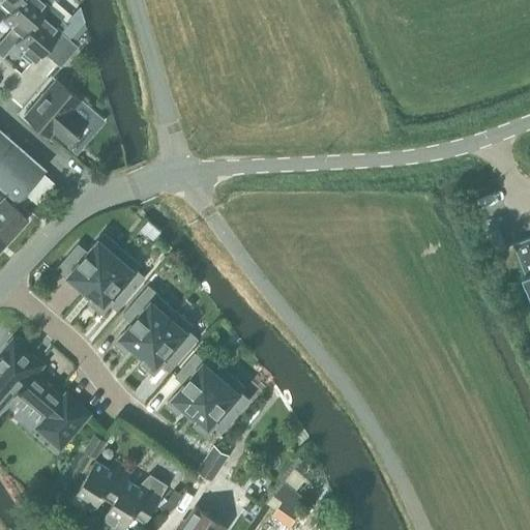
[(0,55),(2,57),(15,42),(13,42),(46,6),(47,6),(52,0),(18,0),(2,18),(11,26),(0,39),(0,55)]
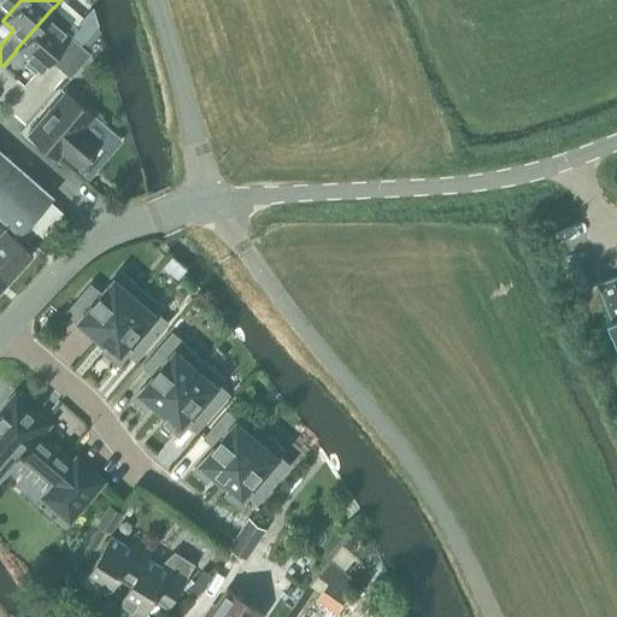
[(0,23),(3,21),(21,0),(0,0),(0,1),(0,23)]
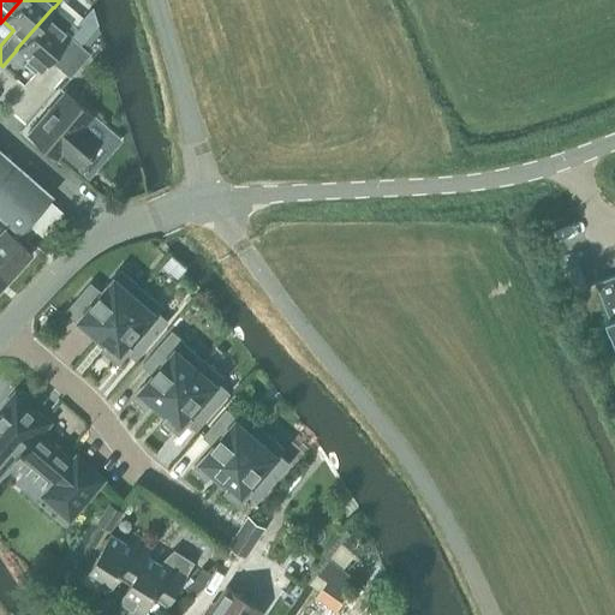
[(48,59),(59,69),(79,45),(69,35),(76,27),(54,7),(53,7),(16,49),(17,49),(28,59),(23,64),(35,75),(48,59)]
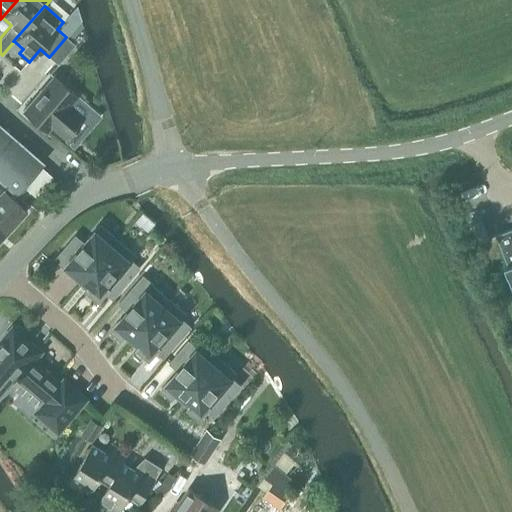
[(66,37),(49,57),(58,64),(75,44),(66,37)]
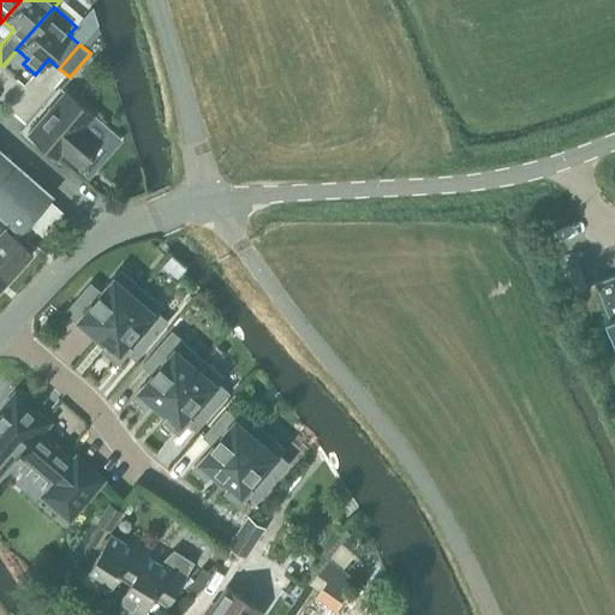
[(94,113),(65,89),(28,133),(57,157),(60,153),(77,167),(101,138),(84,124),(94,113)]
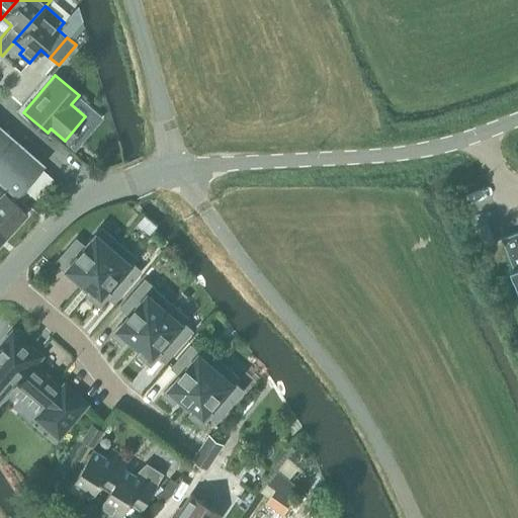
[(0,182),(15,196),(23,187),(40,168),(44,164),(0,125),(0,182)]
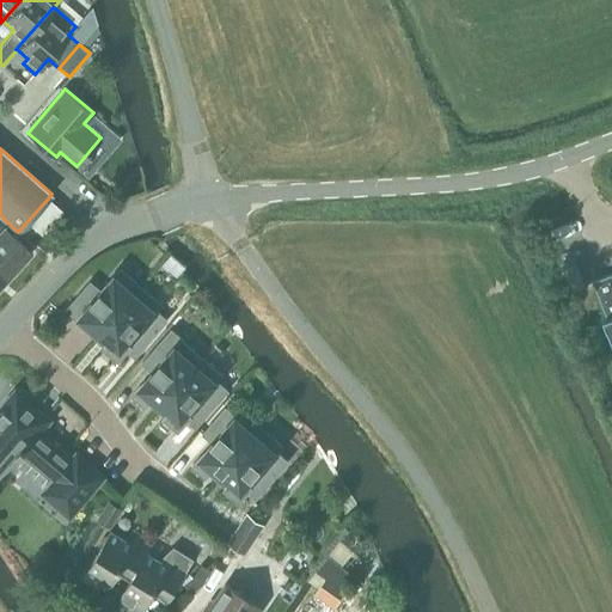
[(48,199),(28,221),(41,233),(62,210),(48,199)]
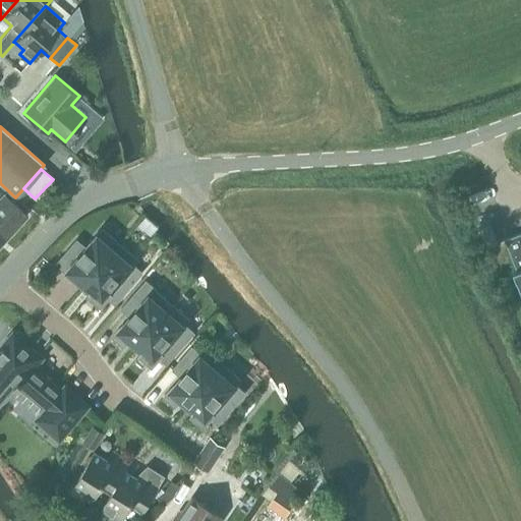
[(0,237),(2,235),(4,237),(25,214),(4,194),(0,198),(0,237)]
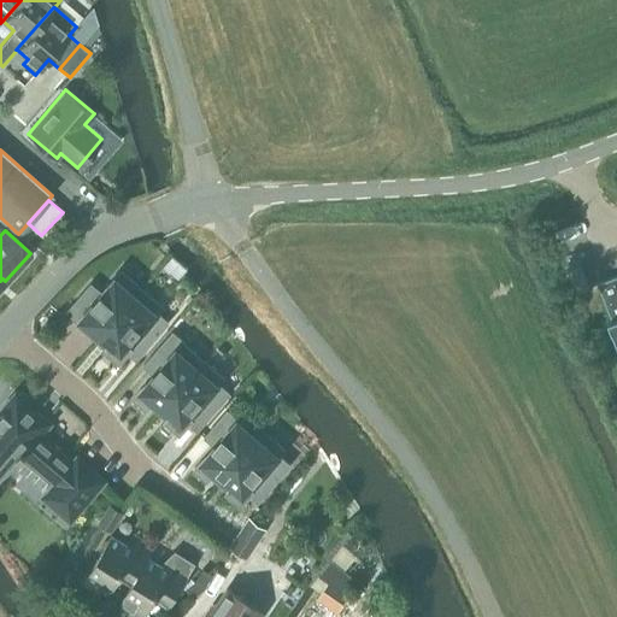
[(68,312),(71,316),(92,333),(93,330),(101,338),(142,289),(122,271),(103,294),(92,285),(88,288),(87,289),(87,291),(78,300),(77,300),(76,301),(77,303),(68,312)]
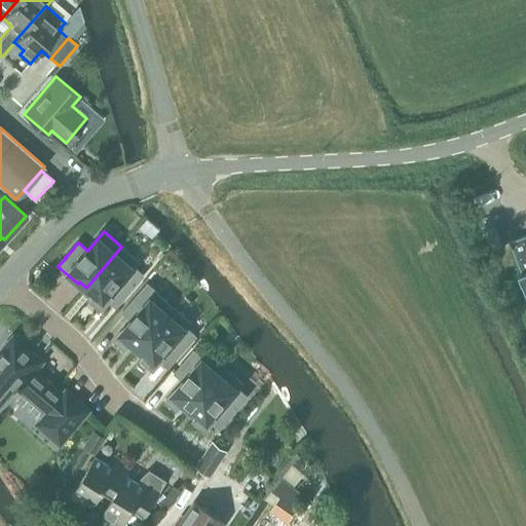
[(525,234),(511,240),(522,272),(519,273),(522,283),(523,282),(525,290),(525,234)]
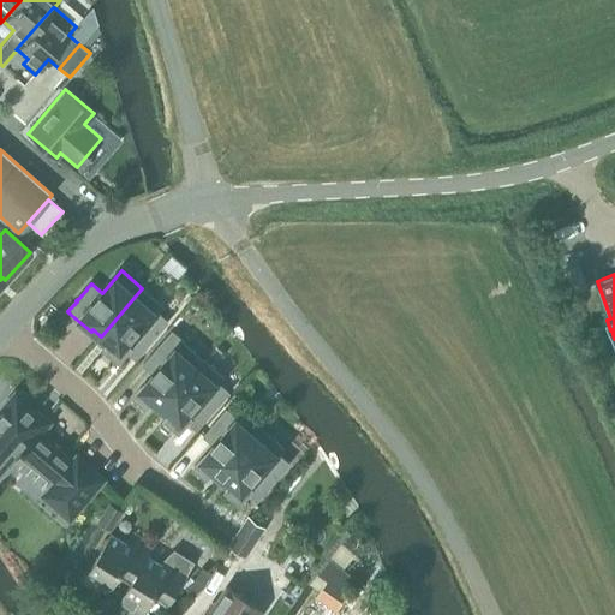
[(107,346),(119,356),(125,348),(136,358),(168,321),(157,311),(162,305),(142,288),(101,336),(109,344),(107,346)]
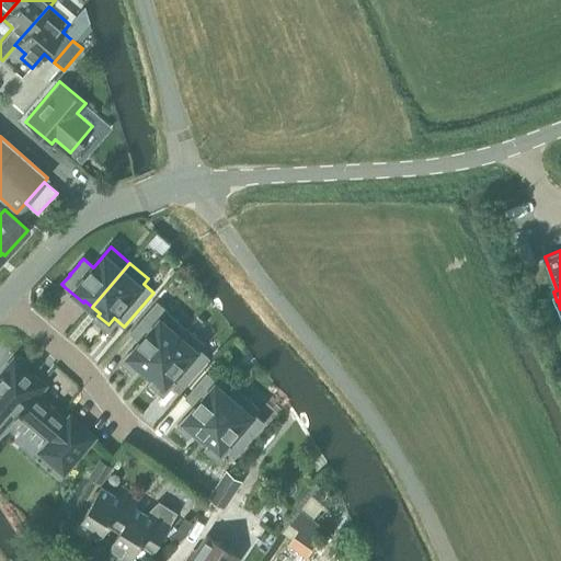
[(132,332),(141,341),(123,362),(135,371),(140,365),(147,371),(184,328),(168,312),(169,311),(158,301),(132,332)]
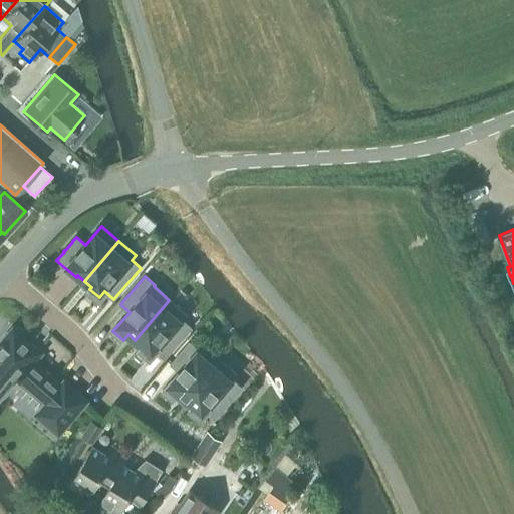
[(156,350),(165,358),(191,327),(182,319),(186,315),(169,300),(135,340),(143,346),(141,348),(151,356),(156,350)]
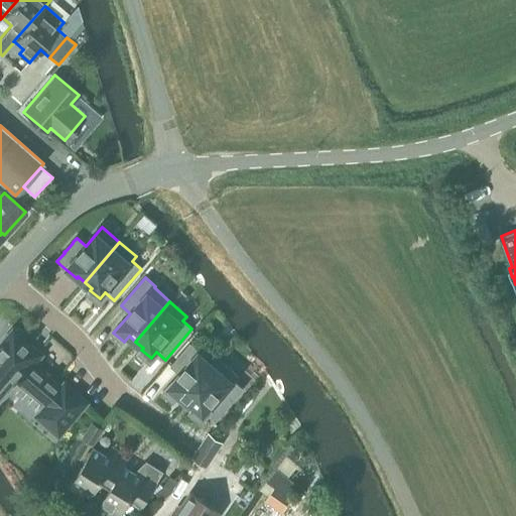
[(38,354),(15,334),(14,333),(4,344),(0,348),(0,398),(16,379),(20,382),(47,405),(39,414),(59,431),(85,401),(66,385),(63,387),(33,361),(38,354)]
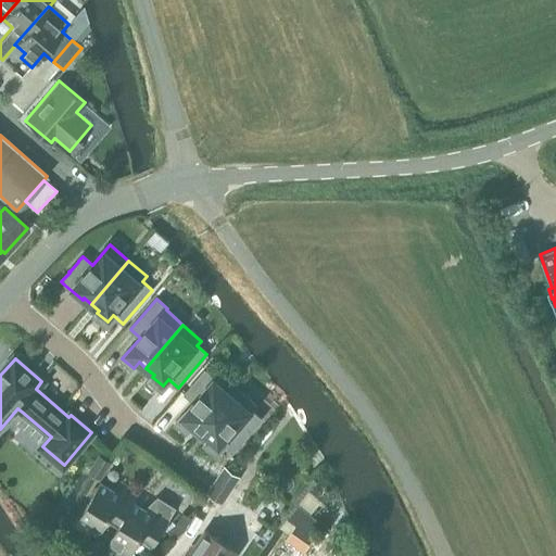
[(188,433),(194,426),(201,432),(238,389),(219,373),(215,378),(205,369),(185,393),(194,402),(176,424),(188,433)]
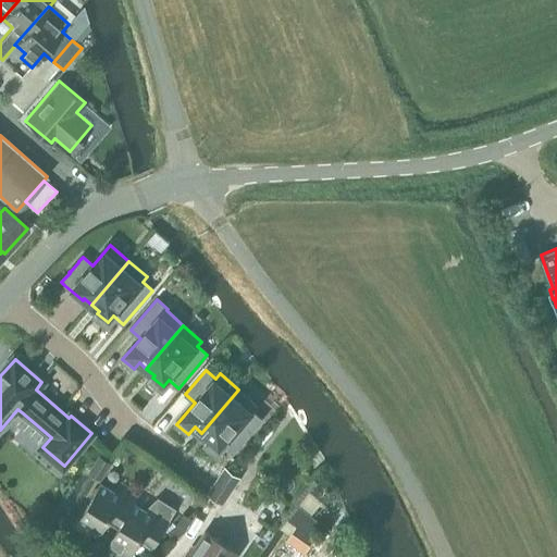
[(218,450),(223,444),(233,453),(262,419),(252,410),(257,406),(238,390),(201,433),(209,440),(207,442),(218,450)]
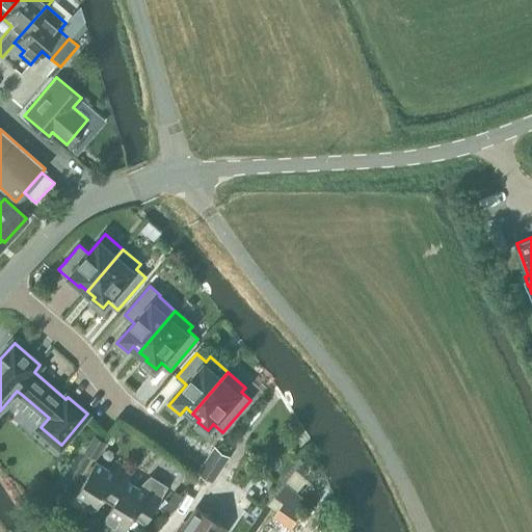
[(117,425),(116,429),(118,434),(123,435),(128,433),(129,428),(127,424),(123,422),(117,425)]
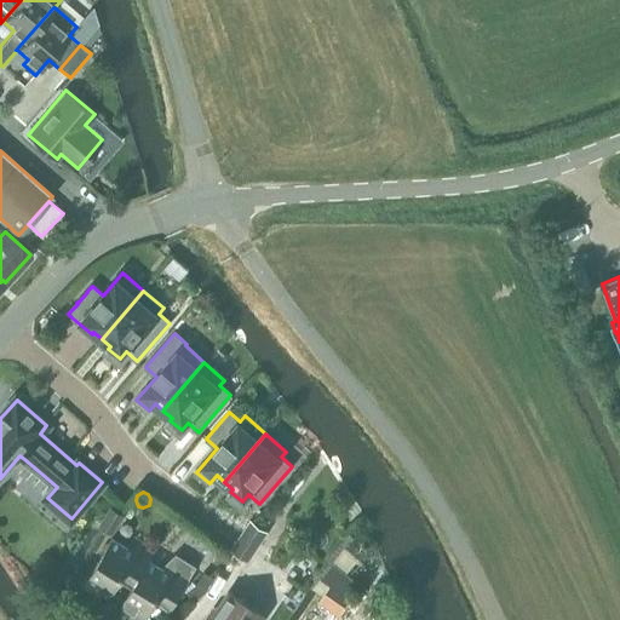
[(112,506),(101,523),(114,532),(125,516),(112,506)]
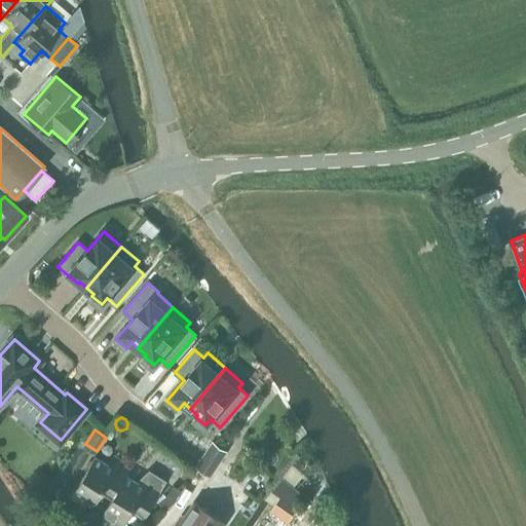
[(196,466),(210,475),(226,451),(213,442),(196,466)]
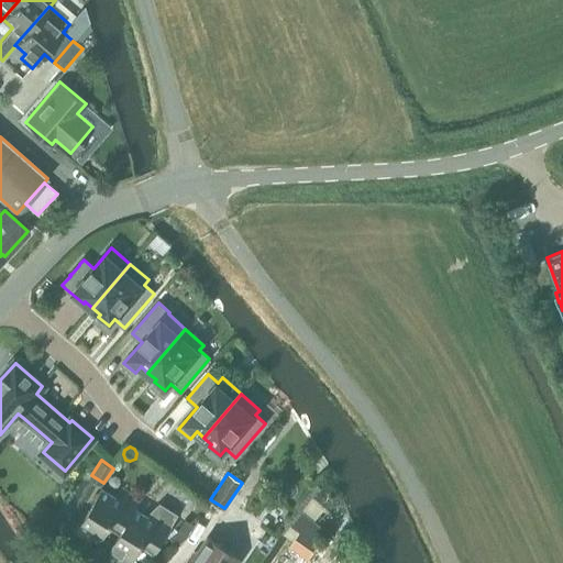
[(316,484),(277,531),(285,537),(293,527),(300,533),(290,545),(309,559),(320,543),(316,541),(326,529),(315,520),(324,506),(313,498),(321,488),(316,484)]
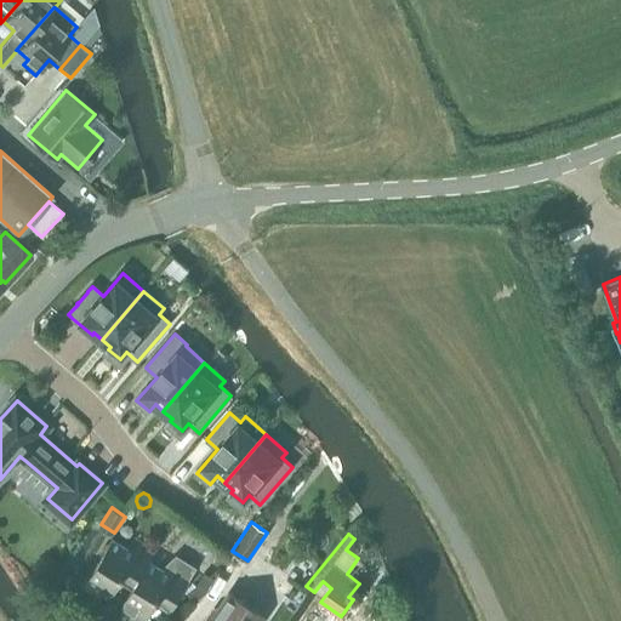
[(124,574),(136,581),(155,551),(134,539),(127,547),(113,539),(86,582),(110,596),(124,574)]
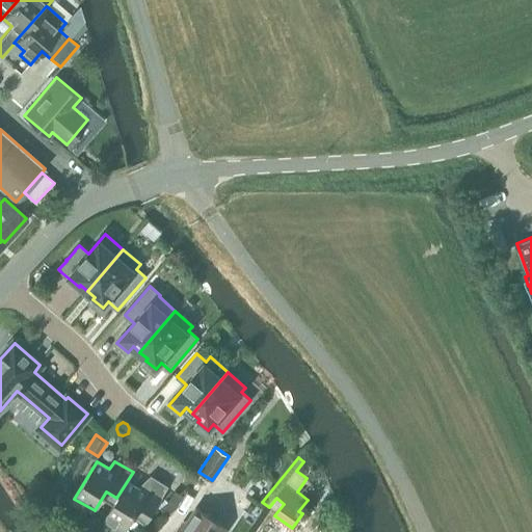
[(133,472),(116,498),(105,517),(125,529),(137,510),(149,517),(167,486),(136,467),(133,472)]
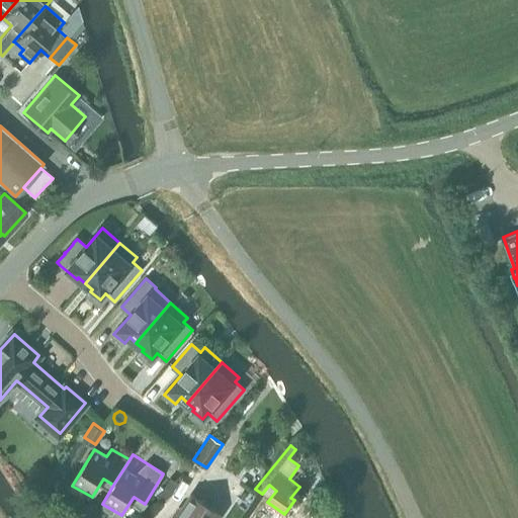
[(165,487),(156,493),(162,501),(172,494),(179,483),(171,478),(165,487)]
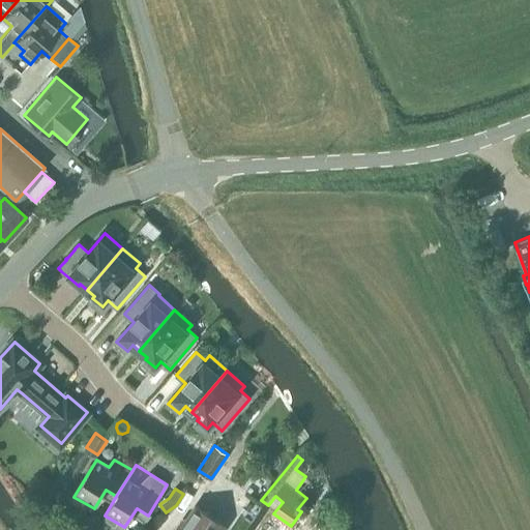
[(222,529),(226,525),(197,505),(179,529),(222,529)]
